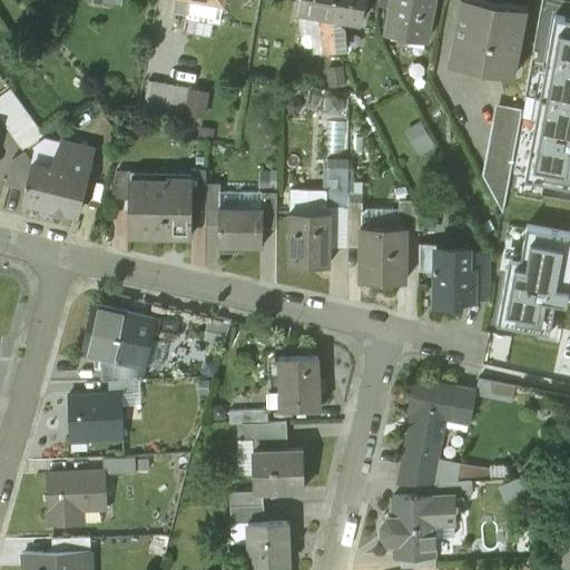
[(173,0),(170,12),(186,16),(188,0),(210,0),(223,2),(223,0),(173,0)]
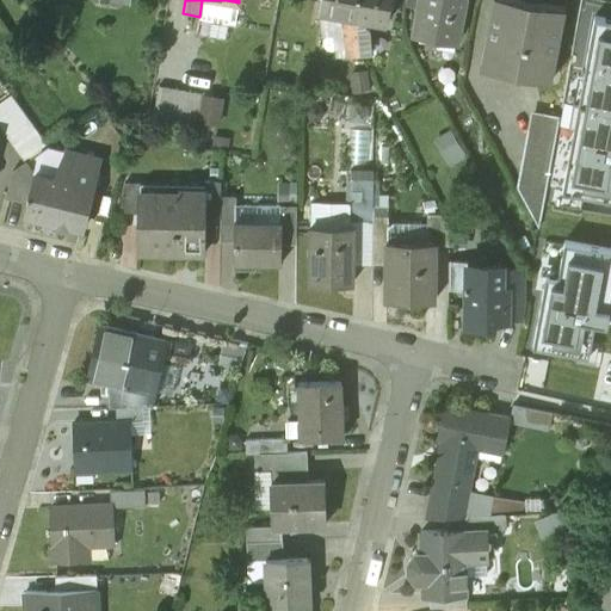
[(357,0),(319,0),(318,12),(341,17),(357,19),(356,11),(357,0)]
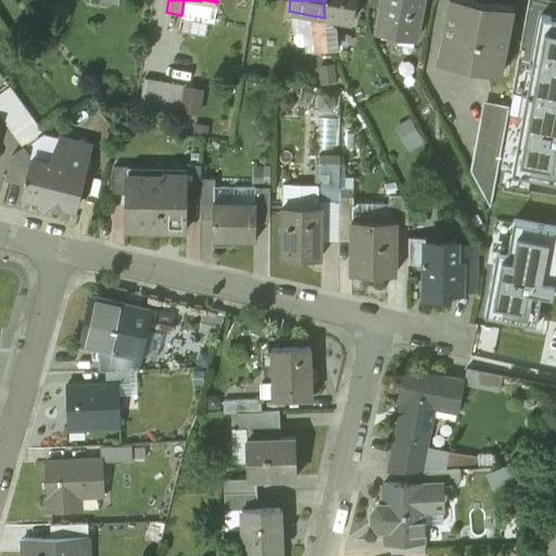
[(355,0),(325,0),(324,10),(325,17),(352,22),(355,0)]
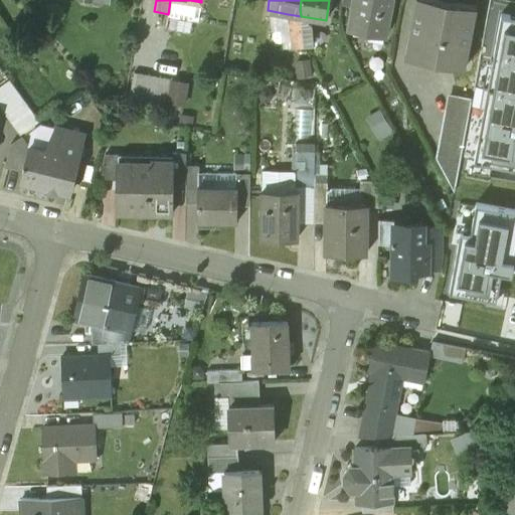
[(390,0),(353,0),(352,7),(348,30),(369,34),(370,34),(371,28),(384,30),(390,0)]
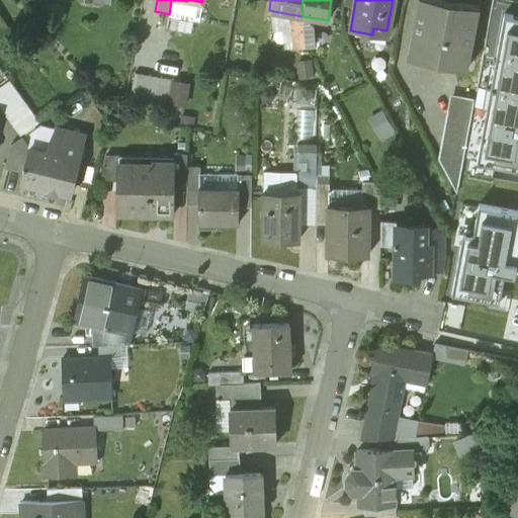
[(478,7),(440,0),(417,0),(408,51),(467,62),(478,7)]
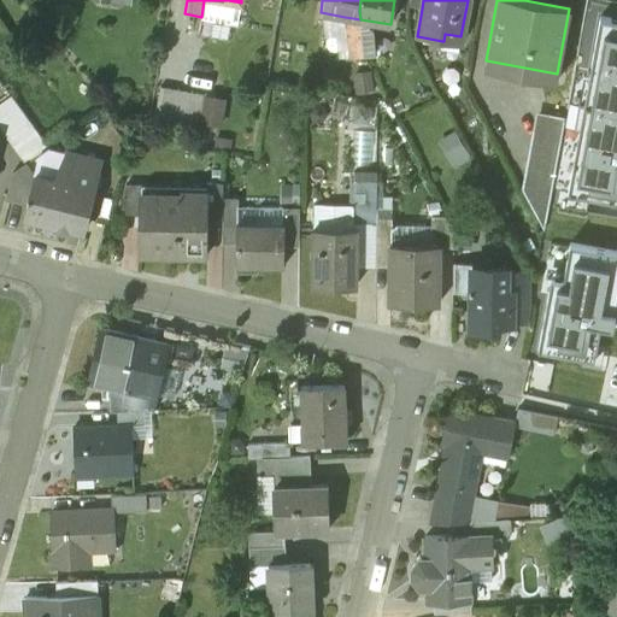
[(360,19),(345,17),(350,56),(363,54),(360,25),(360,19)]
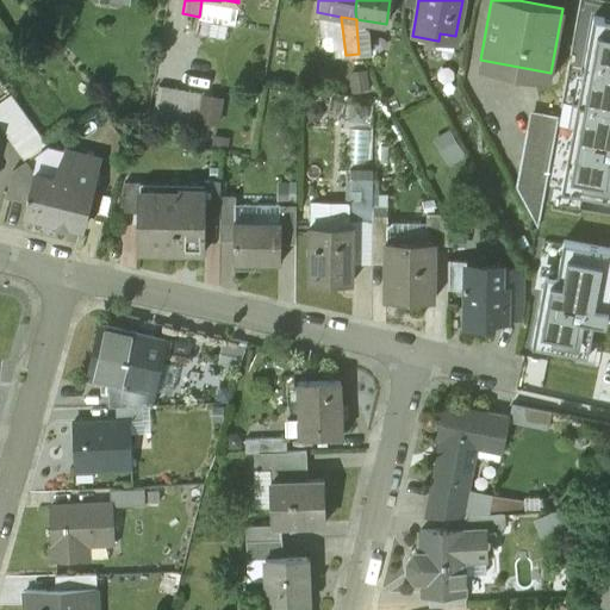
[(609,19),(593,17),(562,190),(609,198),(609,19)]
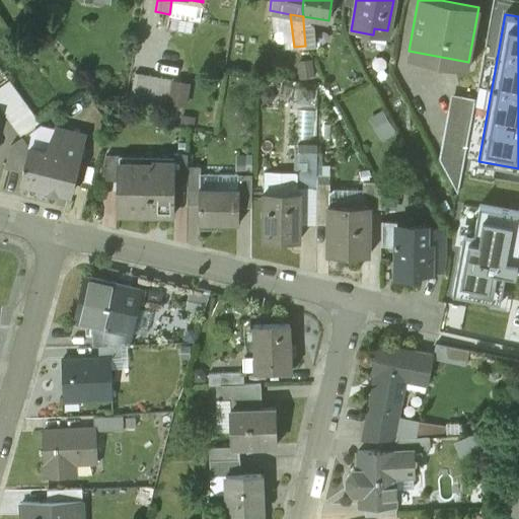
[(312,25),(308,21),(303,21),(305,46),(314,45),(312,25)]
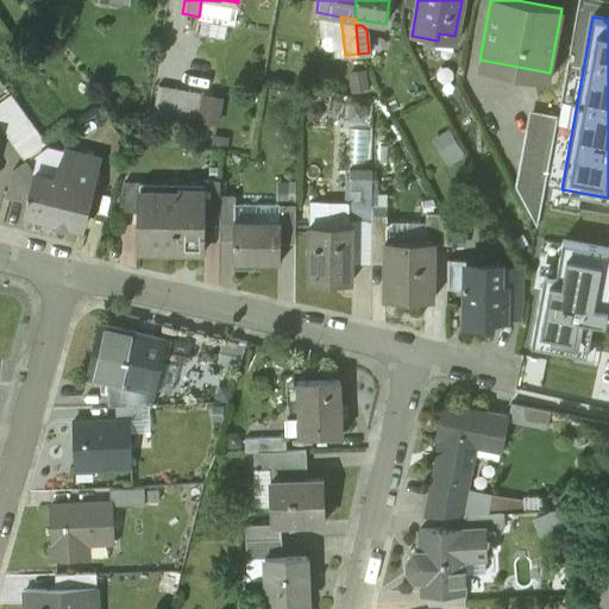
[(438,41),(437,41),(433,55),(451,58),(454,36),(439,33),(438,41)]
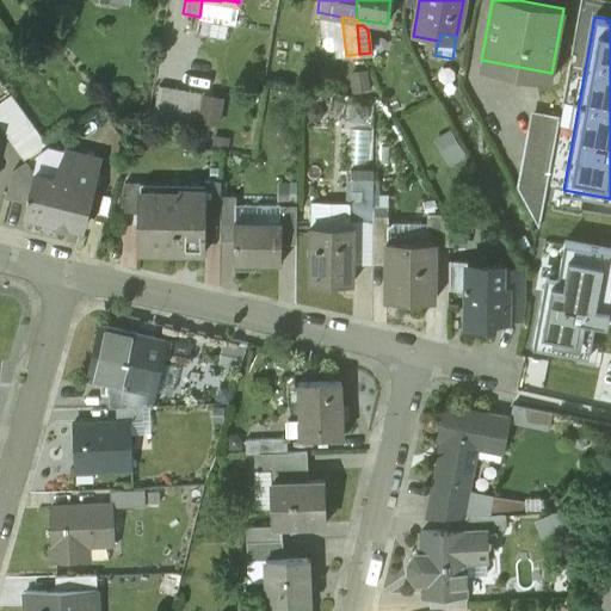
[(203,94),(159,86),(158,86),(153,116),(198,124),(203,94)]
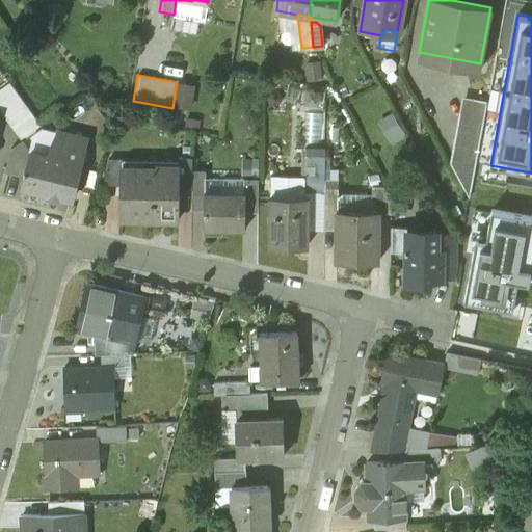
[(30,113),(8,83),(0,89),(0,112),(10,128),(18,137),(21,142),(22,141),(41,128),(37,123),(30,113)]
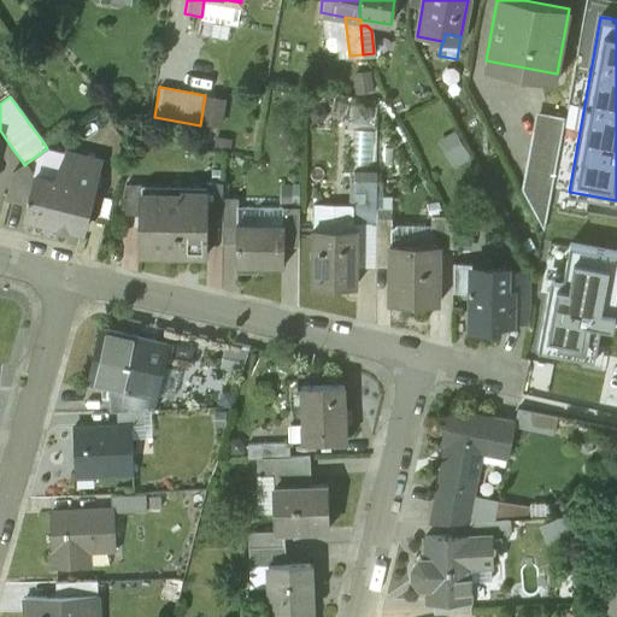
[(366,110),(333,104),(330,116),(365,122),(366,110)]
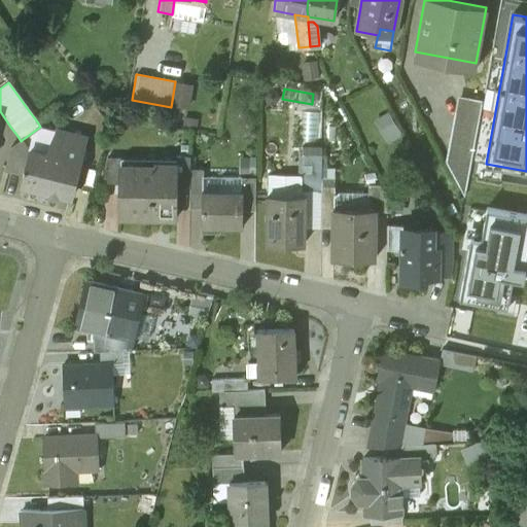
[(463,117),(453,123),(460,137),(449,142),(456,156),(446,162),(464,197),(482,100),(467,98),(456,103),(463,117)]
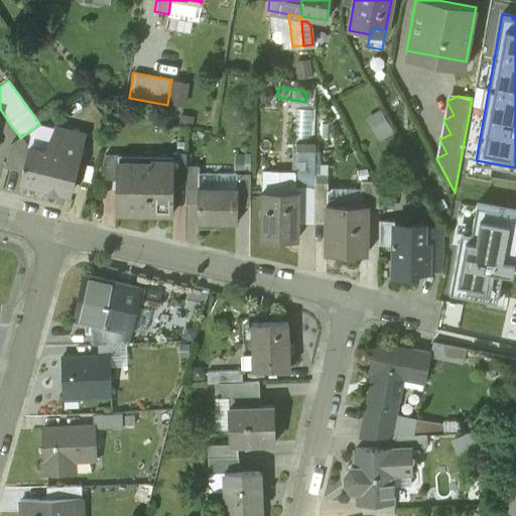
[(84,135),(56,128),(50,151),(29,146),(28,147),(24,164),(23,163),(22,168),(23,168),(22,172),(20,181),(46,188),(48,190),(50,192),(52,192),(55,192),(57,191),(58,189),(60,180),(73,183),(79,158),(78,158),(79,155),(80,155),(83,153),(84,148),(83,144),(81,144),(84,135)]
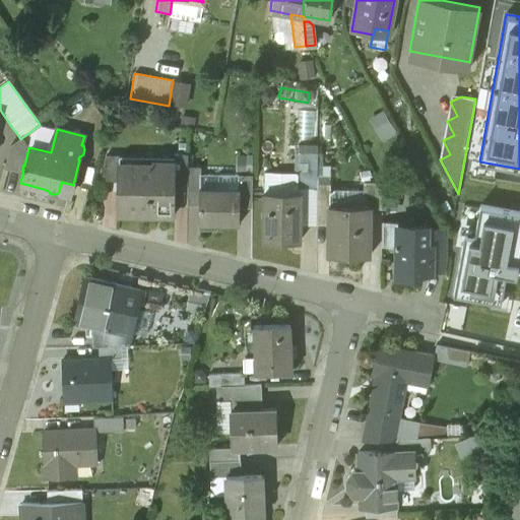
[(20,139),(10,146),(4,169),(22,174),(23,170),(22,170),(23,165),(24,166),(28,148),(21,138),(20,139)]
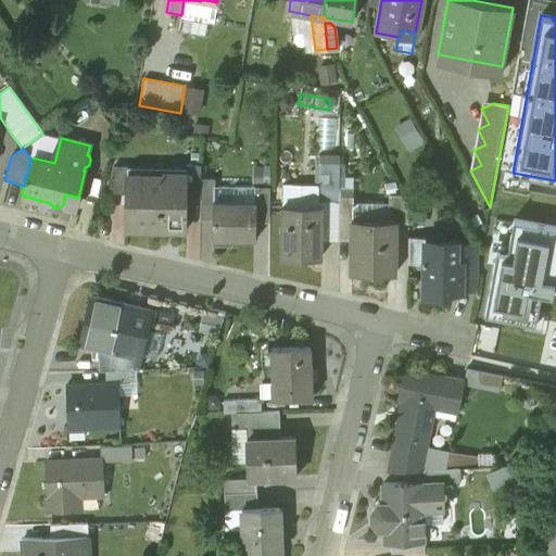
[(340,162),(318,162),(318,191),(318,200),(339,201),(339,197),(340,162)]
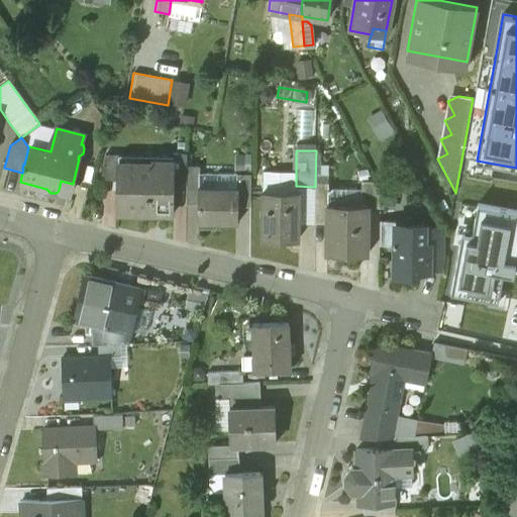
[(186,153),(173,153),(173,162),(175,162),(175,184),(186,184),(186,167),(186,153)]
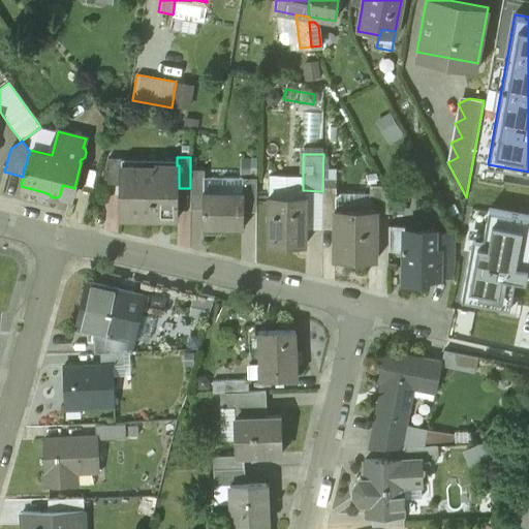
[(120,159),(107,159),(106,184),(119,184),(119,167),(120,167),(120,159)]
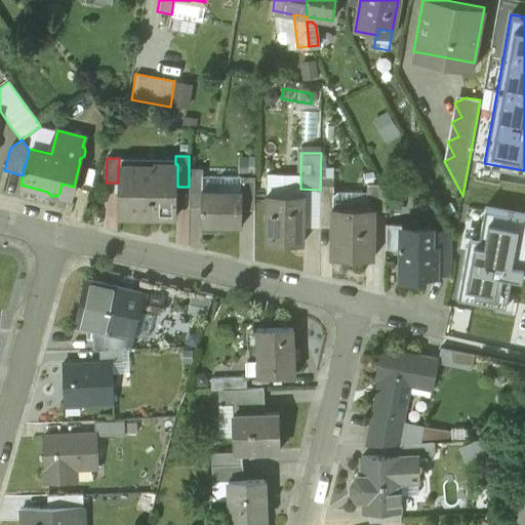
[(119,166),(118,166),(118,183),(117,216),(176,216),(177,187),(177,164),(175,164),(154,164),(154,167),(119,166)]
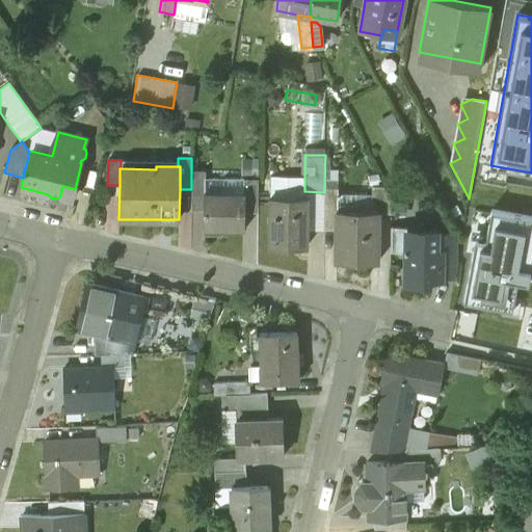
[(205,173),(191,171),(191,189),(191,210),(204,210),(204,192),(205,192),(205,179),(205,173)]
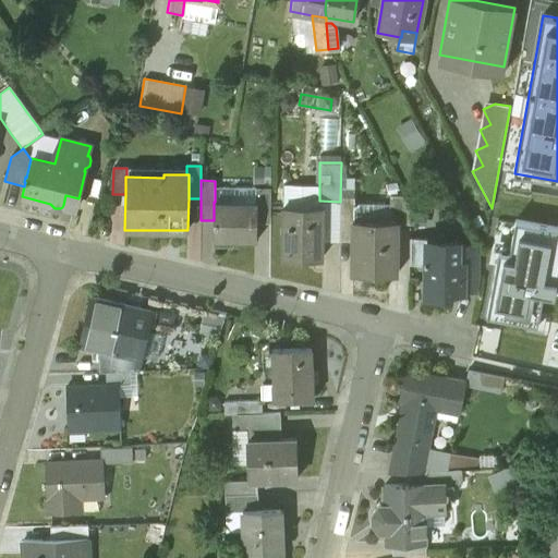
[(256,189),(215,187),(215,202),(255,203),(256,189)]
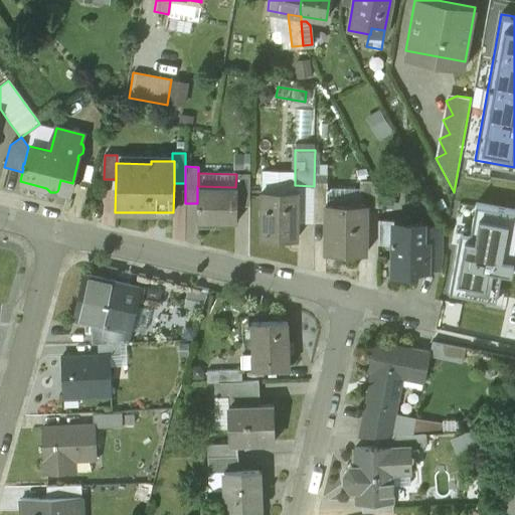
[(250,174),(236,174),(235,187),(237,187),(237,197),(249,197),(250,177),(250,174)]
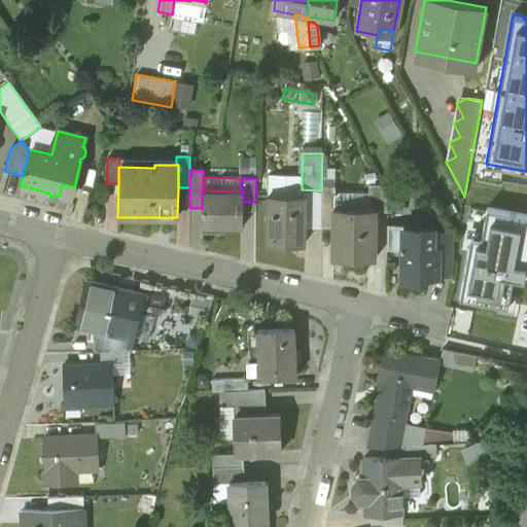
[(302,181),(256,181),(255,202),(255,206),(268,206),(268,195),(302,196),(302,189),(302,181)]
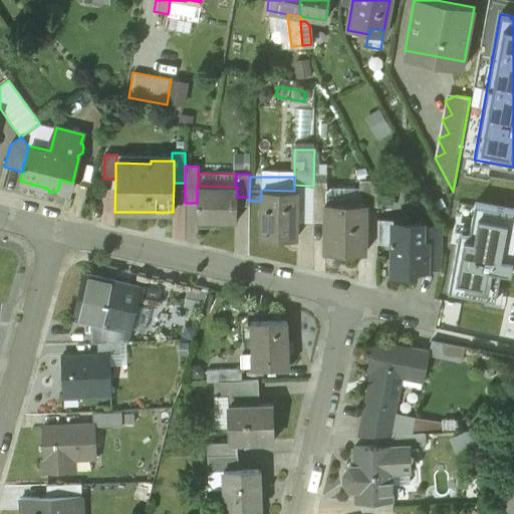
[(376,191),(370,180),(358,180),(358,203),(360,203),(365,203),(365,207),(377,206),(376,191)]
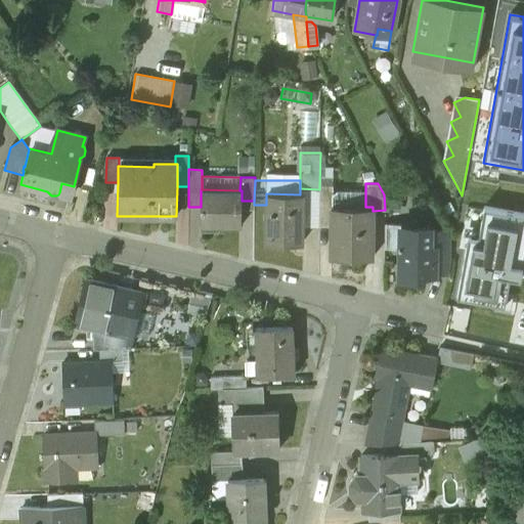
[(333,185),(319,185),(319,189),(319,225),(332,225),(333,208),(333,207),(333,185)]
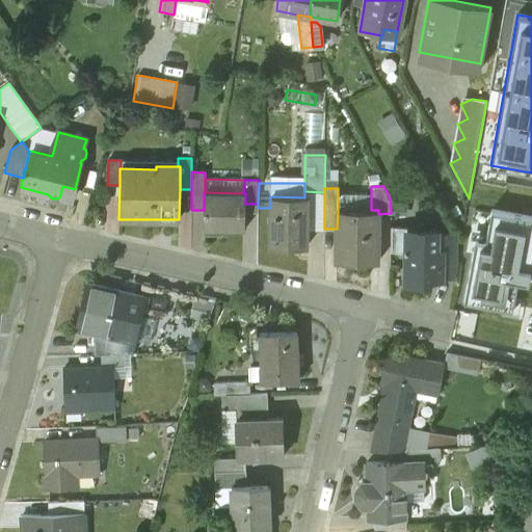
[(205,192),(204,192),(204,210),(203,230),(245,230),(245,204),(245,193),(243,193),(205,192)]
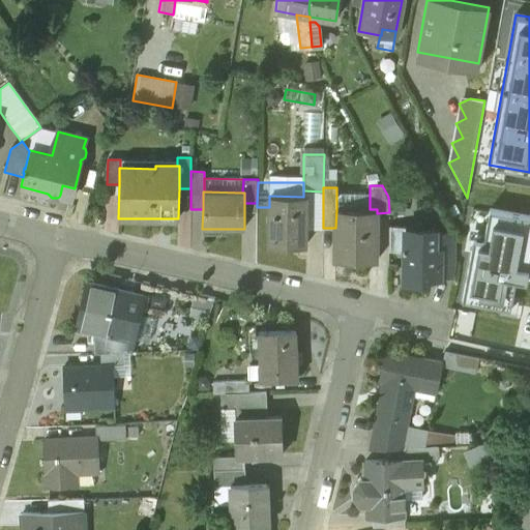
[(303,197),(269,196),(269,207),(269,245),(305,245),(305,197),(303,197)]
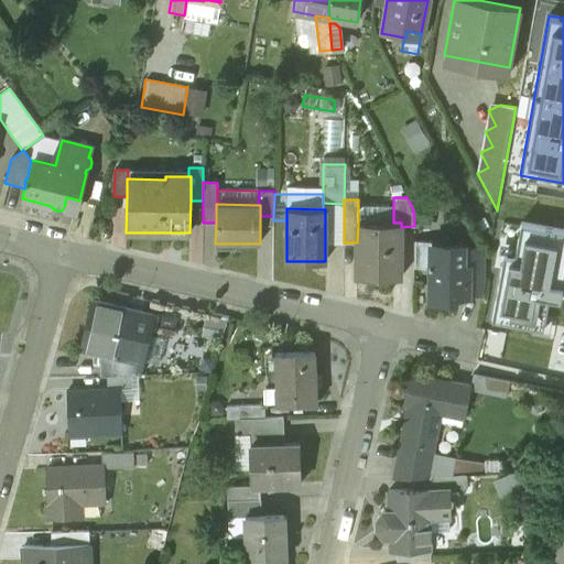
[(358,223),(358,224),(357,242),(357,277),(400,279),(401,227),(401,223),(396,223),(393,223),(358,223)]
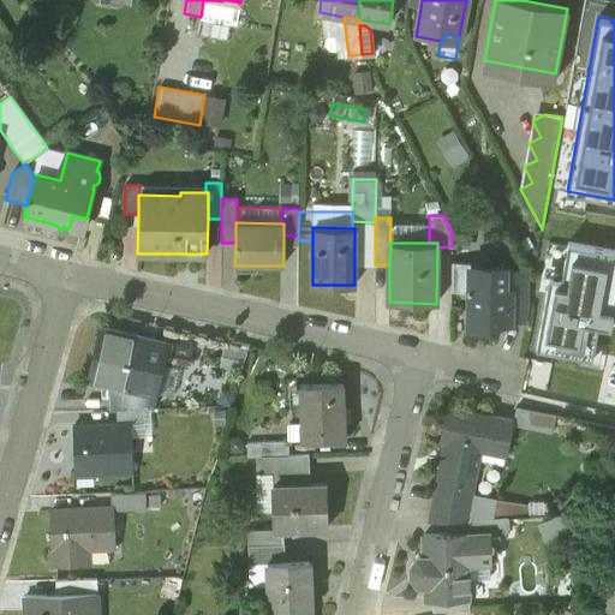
[(614,298),(614,251),(567,243),(561,278),(549,276),(536,350),(592,359),(598,324),(610,327),(614,298)]
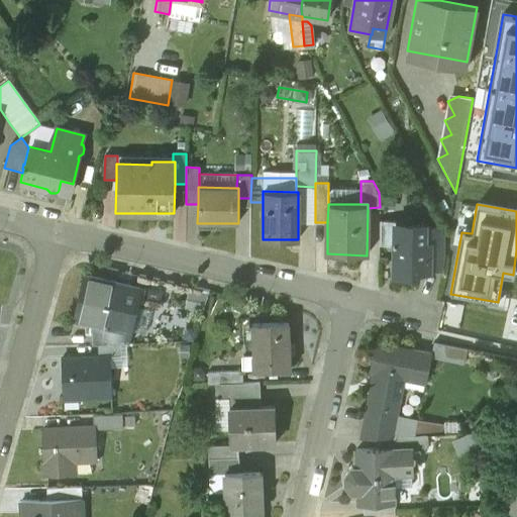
[(425,224),(395,224),(395,242),(393,242),(393,244),(395,244),(394,275),(417,275),(417,271),(429,271),(429,259),(429,244),(424,244),(425,227),(425,224)]
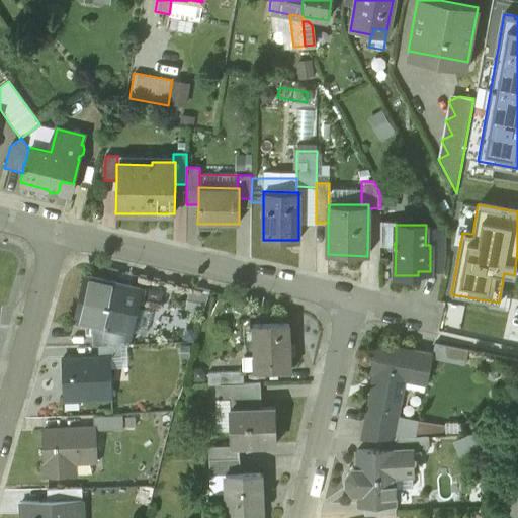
[(444,228),(426,228),(425,245),(430,245),(430,259),(443,259),(444,228)]
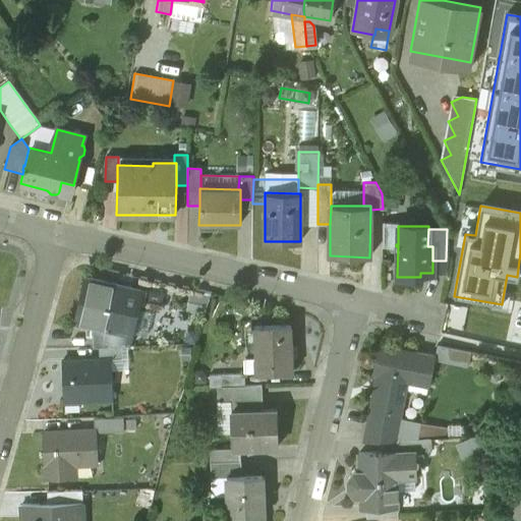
[(140,291),(84,279),(75,323),(94,327),(131,335),(140,291)]
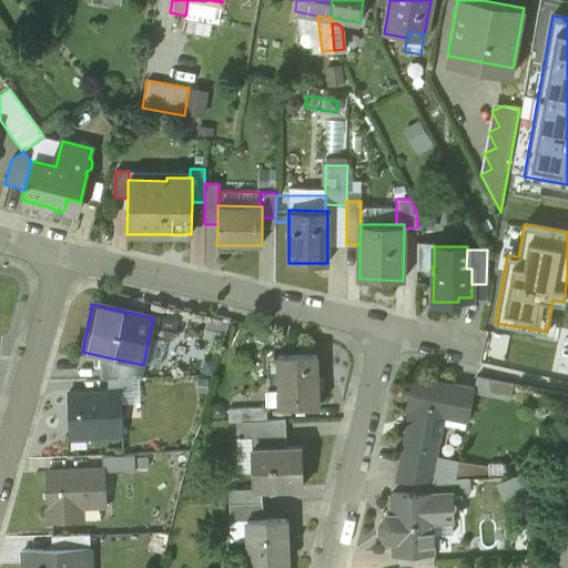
[(209,316),(204,334),(224,340),(229,322),(209,316)]
